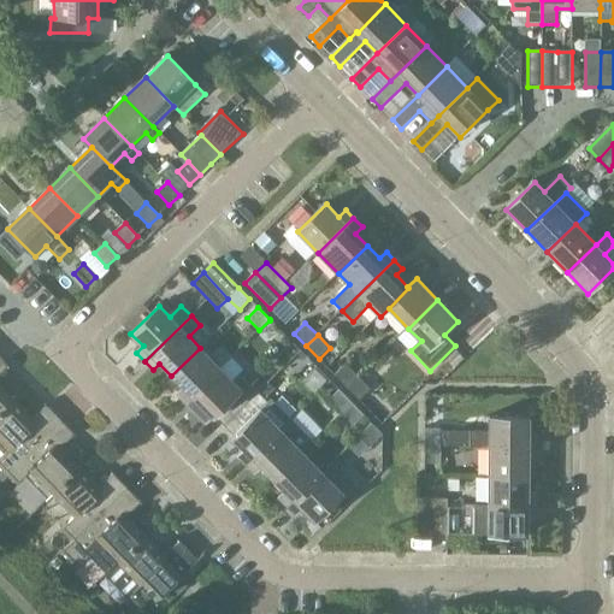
[(200,348),(171,376),(184,388),(177,395),(186,403),(220,369),(222,370),(231,358),(222,349),(211,359),(200,348)]
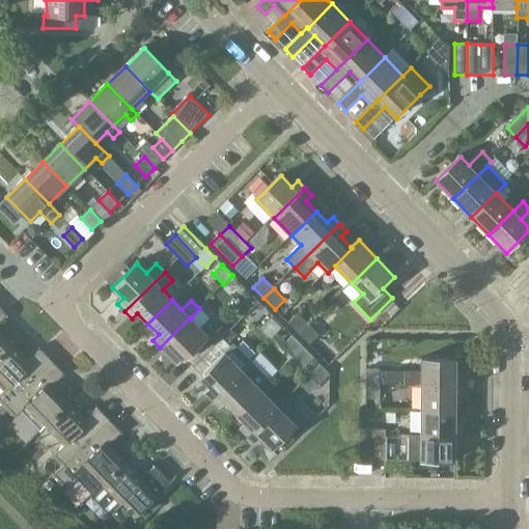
[(0,333),(0,323),(6,316),(7,316),(0,308),(0,357),(11,345),(0,333)]
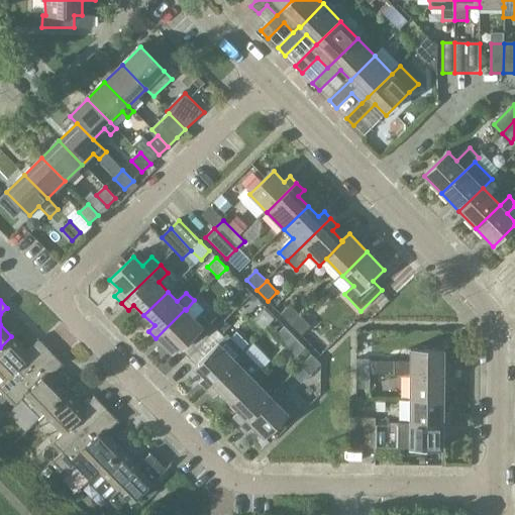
[(291,325),(301,316),(290,305),(281,314),(291,325)]
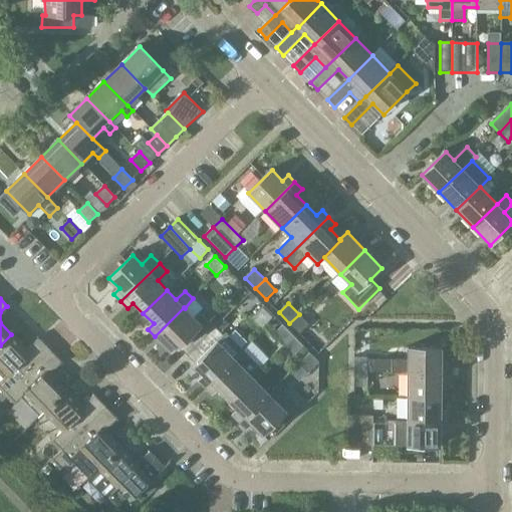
[(184,307),(155,336),(172,353),(179,347),(187,355),(222,321),(216,316),(210,322),(200,311),(194,317),(185,308),(184,307)]
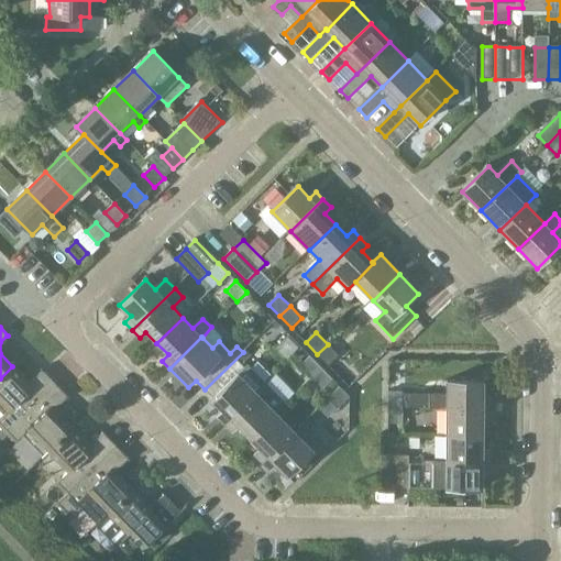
[(317,354),(329,365),(339,355),(328,344),(317,354)]
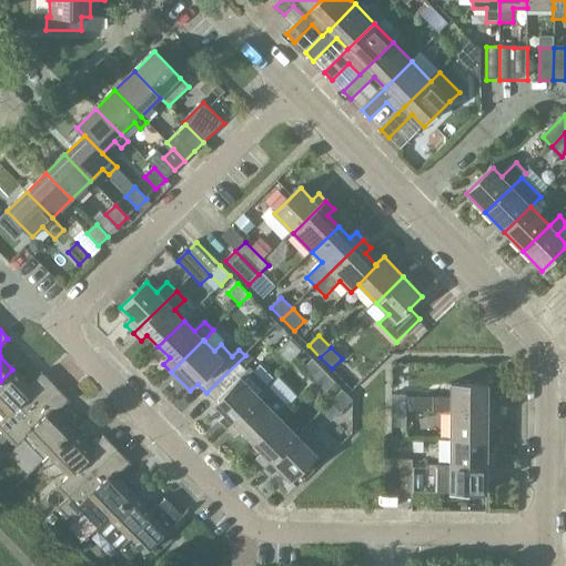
[(281,383),(303,364),(291,352),(270,371),(281,383)]
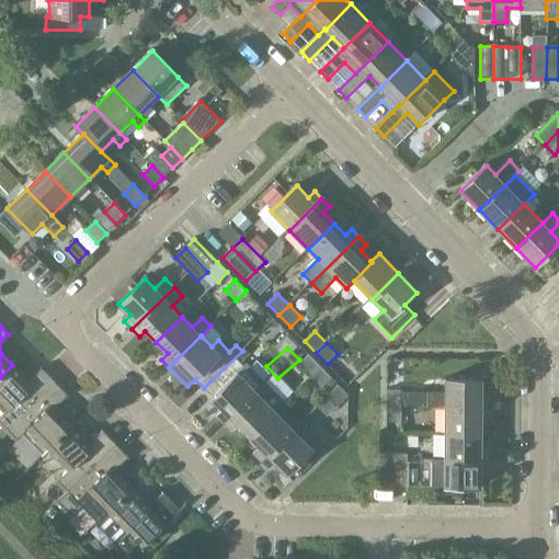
[(242,351),(204,388),(213,397),(212,398),(212,399),(223,410),(217,417),(225,424),(257,392),(255,391),(265,383),(244,361),(250,354),(243,349),(242,351)]
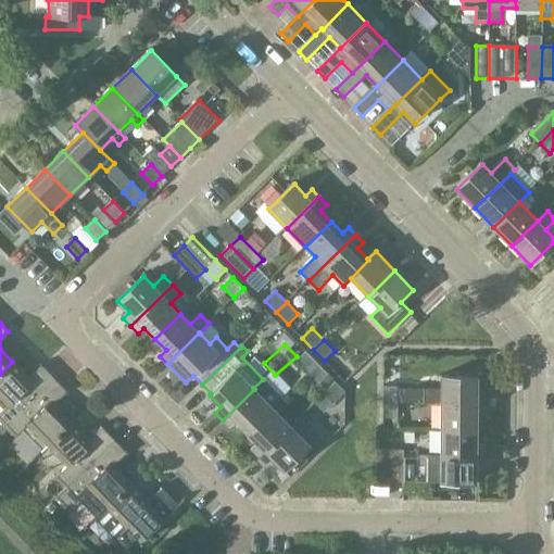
[(307,373),(318,364),(306,352),(297,362),(307,373)]
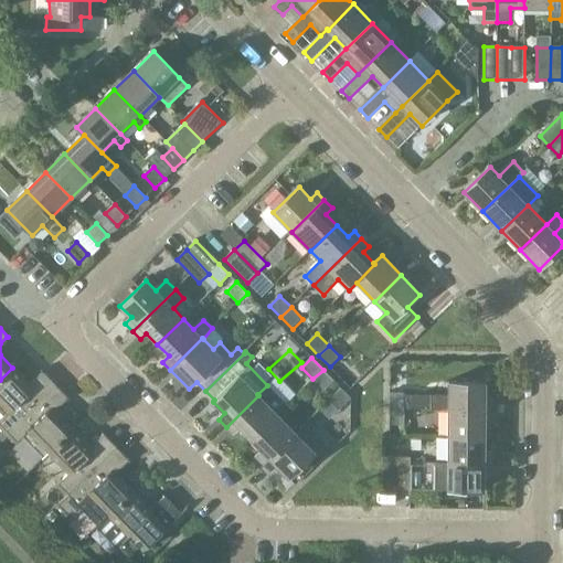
[(43,372),(42,373),(30,385),(12,368),(0,380),(0,433),(3,437),(56,385),(43,372)]
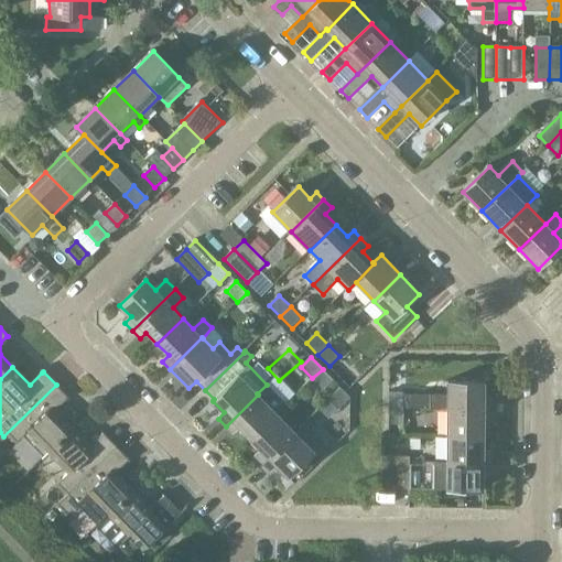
[(324,390),(333,381),(334,380),(323,369),(312,378),(324,390)]
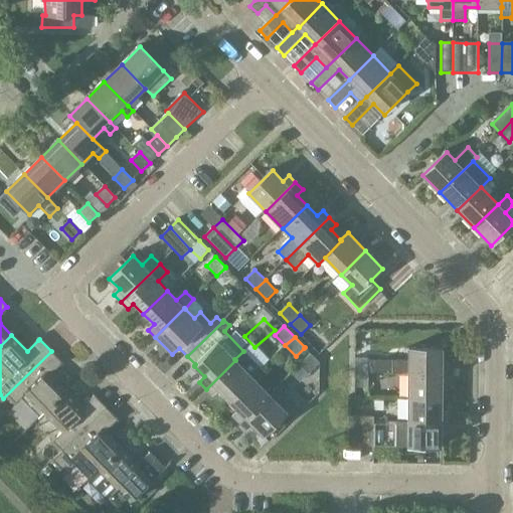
[(408,373),(450,374),(451,364),(442,363),(443,349),(408,349),(408,361),(369,360),(369,358),(356,358),(356,373),(369,373),(408,373)]
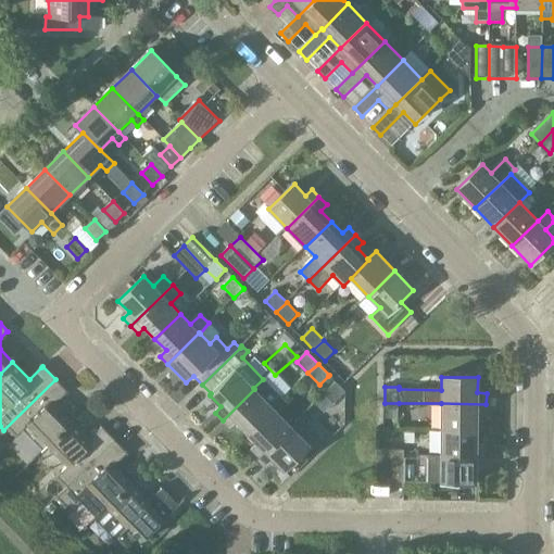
[(54,405),(67,393),(68,392),(55,379),(3,430),(13,440),(23,431),(22,437),(37,451),(42,451),(41,452),(42,452),(48,447),(72,423),(54,405)]
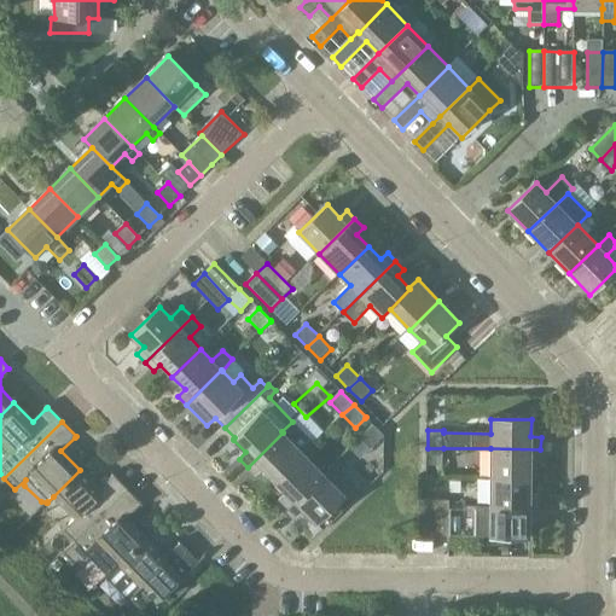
[(274,481),(303,453),(314,442),(292,422),(282,431),(283,433),(248,468),(255,476),(262,469),(274,481)]
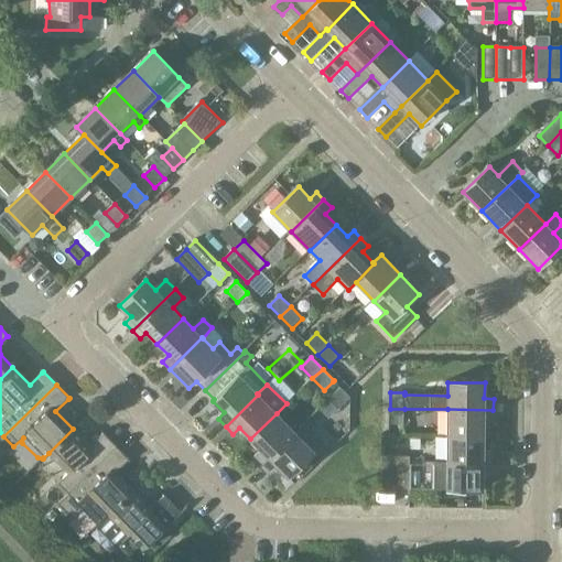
[(339,409),(350,399),(350,398),(341,388),(330,399),(339,409)]
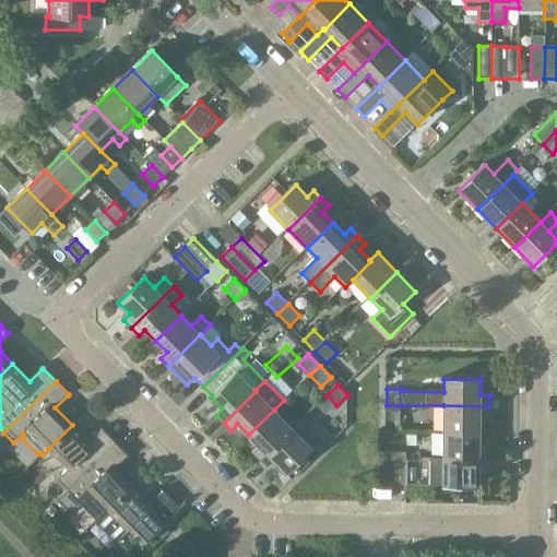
[(401,422),(401,405),(387,405),(387,421),(401,422)]
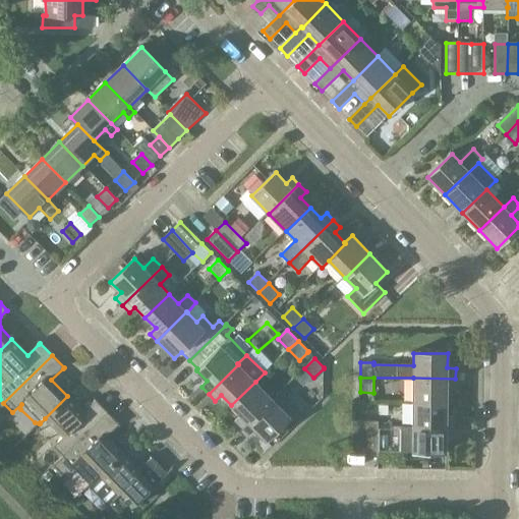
[(455,388),(455,379),(413,378),(413,402),(447,403),(447,388),(455,388)]
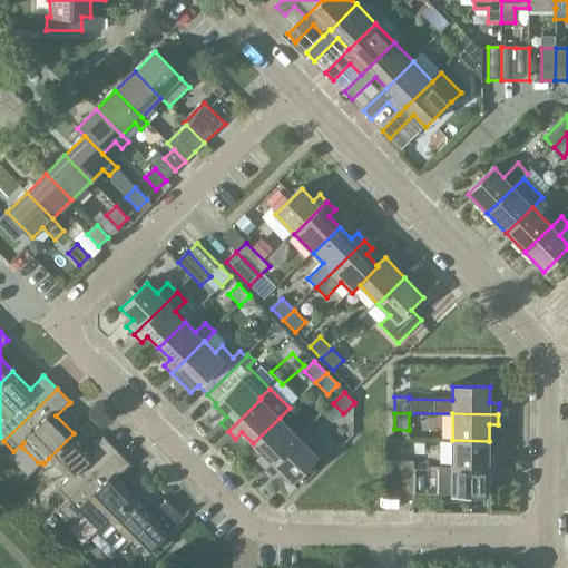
[(265,469),(299,438),(280,418),(253,443),(264,456),(258,461),(265,469)]
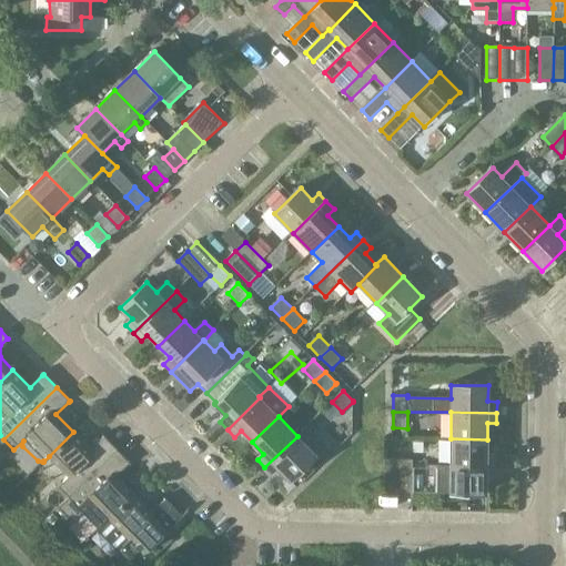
[(290,481),(316,455),(325,445),(306,426),(297,436),(264,467),(272,475),(279,470),(290,481)]
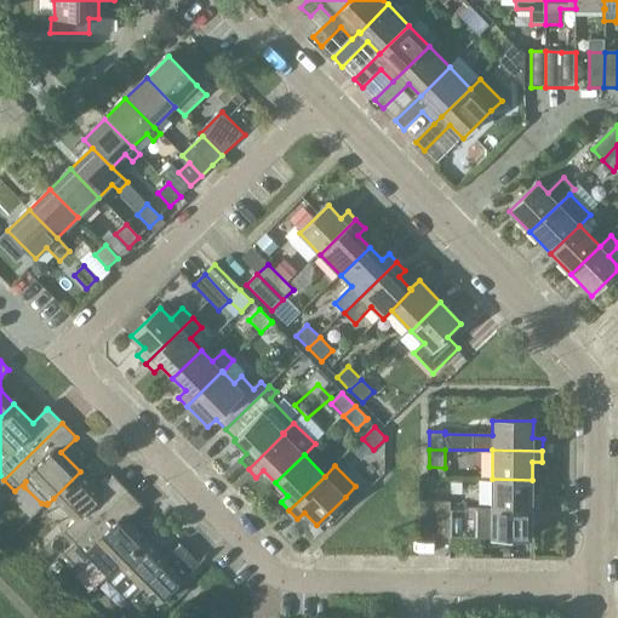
[(129,492),(119,482),(114,476),(99,491),(80,471),(53,498),(75,521),(59,537),(70,548),(129,492)]
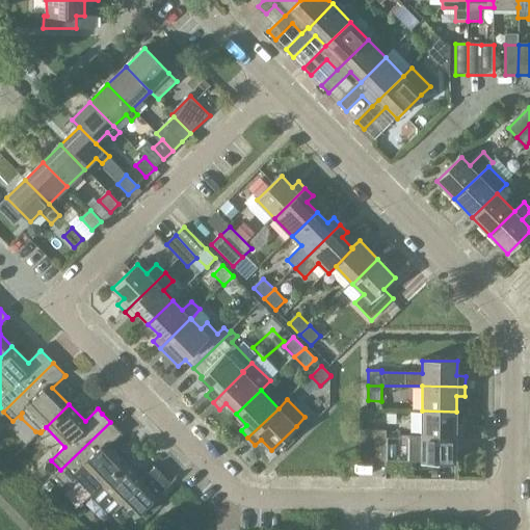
[(456,426),(456,412),(422,411),(422,435),(465,436),(465,426),(456,426)]
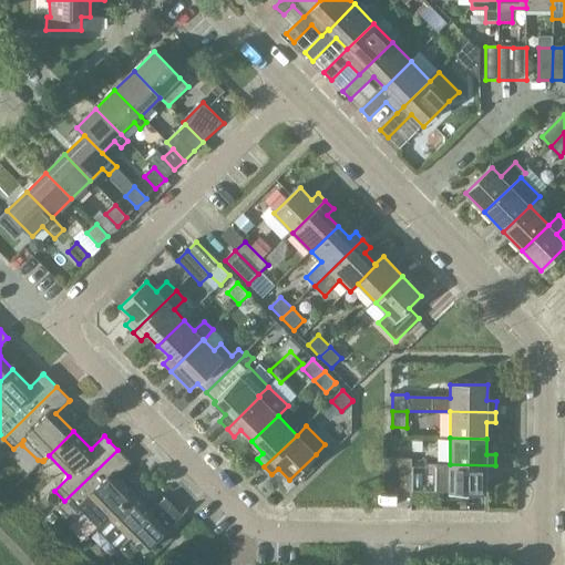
[(130,462),(127,460),(117,450),(64,501),(65,501),(54,512),(69,527),(81,515),(96,531),(110,517),(110,519),(134,494),(116,475),(130,462)]
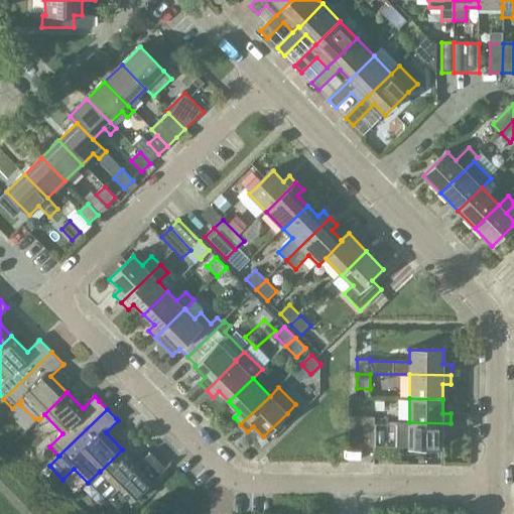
[(362,447),(362,417),(350,417),(350,447),(362,447)]
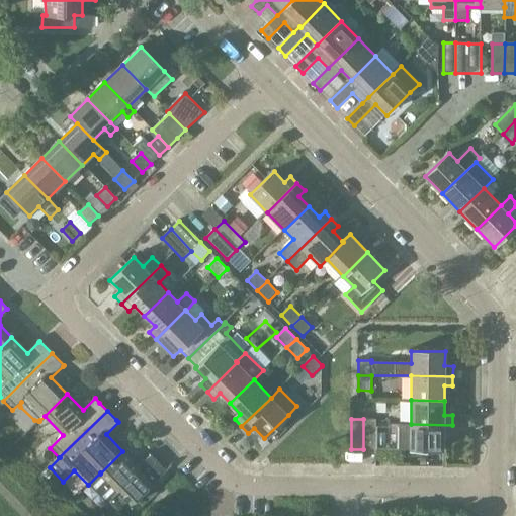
[(363,449),(376,449),(377,419),(363,419),(363,449)]
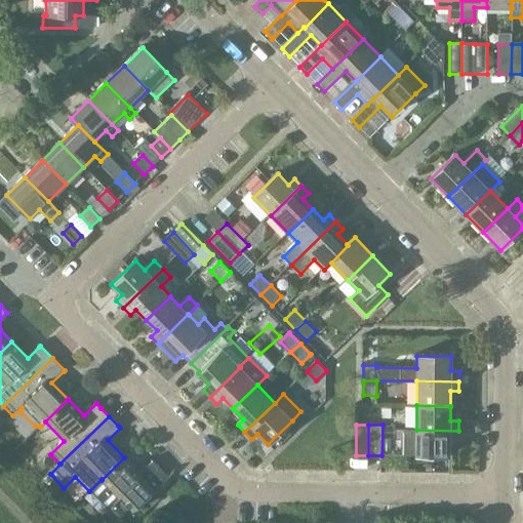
[(404,430),(404,455),(415,455),(450,455),(450,441),(458,441),(458,431),(416,430),(404,430)]
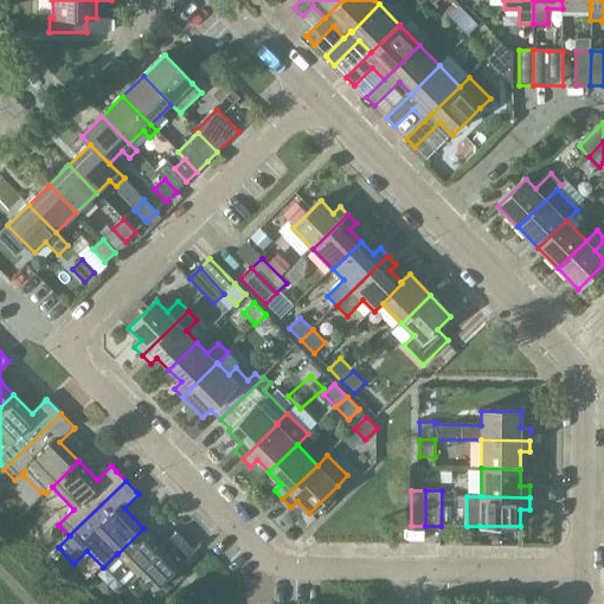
[(196,552),(184,539),(177,533),(162,547),(143,528),(117,554),(139,576),(123,591),(135,603),(169,570),(173,573),(196,552)]
